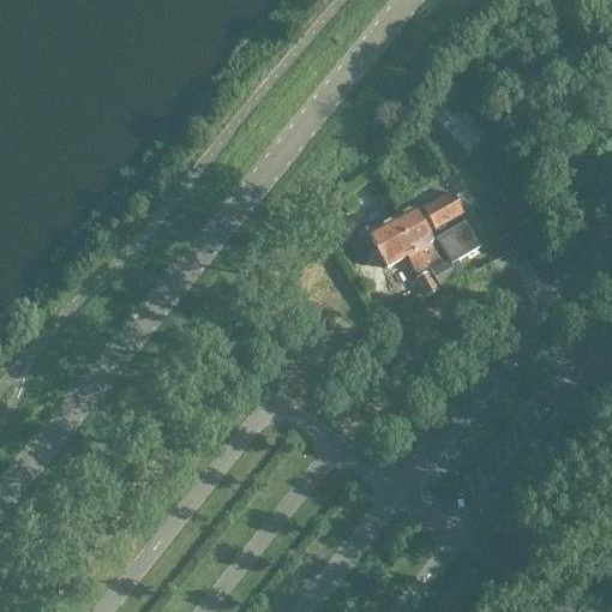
[(436,228),(466,211),(454,192),(425,208),(436,228)]
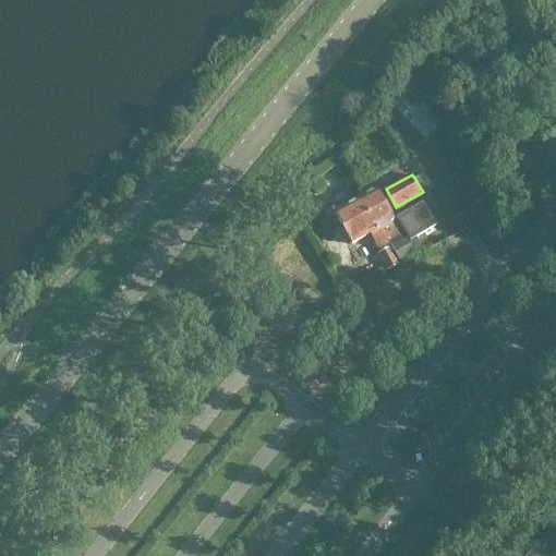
[(357,197),(382,245),(400,234),(391,220),(396,218),(378,185),(357,197)]
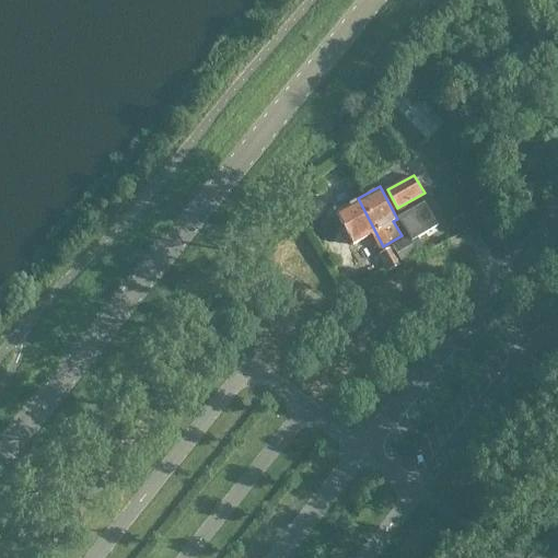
[(380,247),(383,246),(358,198),(336,210),(353,243),(372,233),(380,247)]
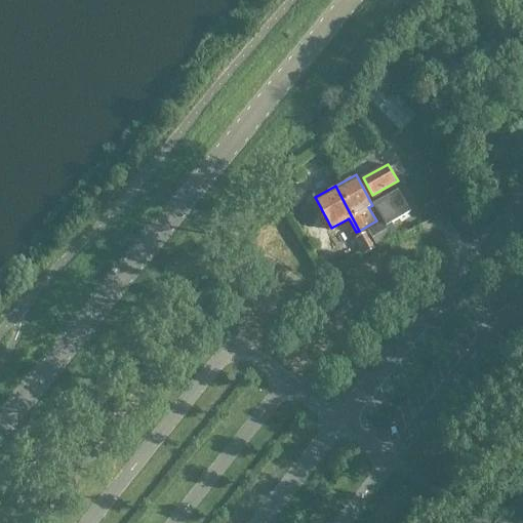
[(385,224),(405,212),(395,194),(373,205),(383,220),(368,229),(376,244),(392,236),(385,224)]
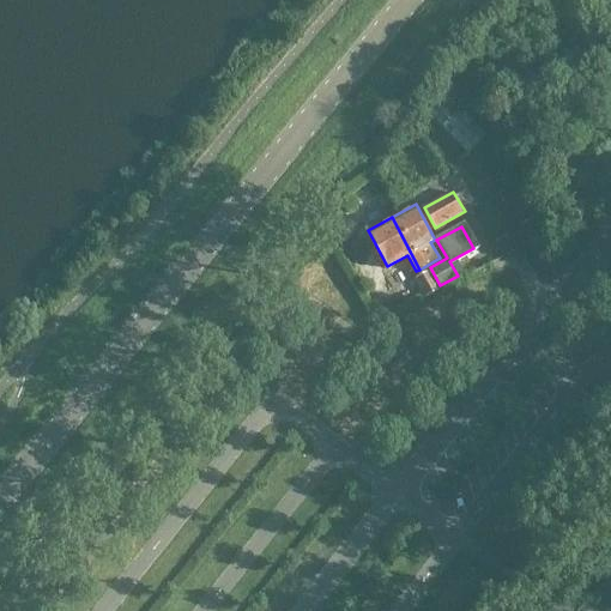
[(428,296),(441,289),(430,271),(417,279),(428,296)]
